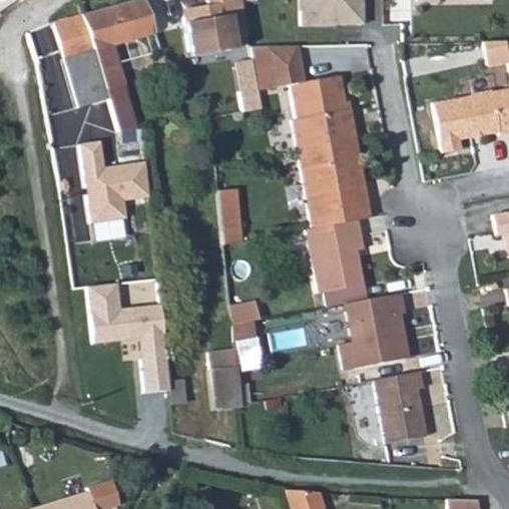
[(155,31),(144,0),(127,0),(83,13),(109,96),(119,129),(138,126),(114,43),(155,31)]
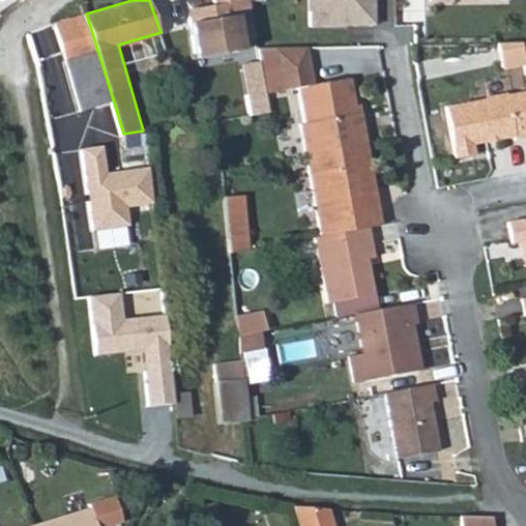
[(196,51),(243,46),(242,38),(257,36),(253,0),(217,0),(217,4),(199,6),(192,15),(196,51)]
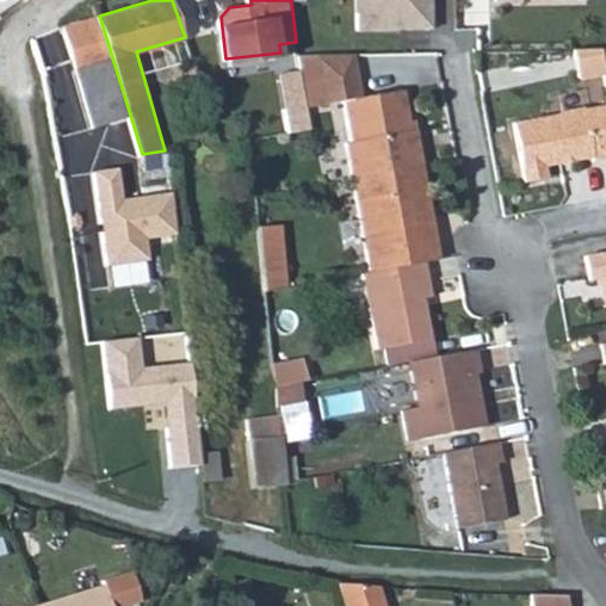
[(360,0),(362,29),(436,28),(434,0),(360,0)]
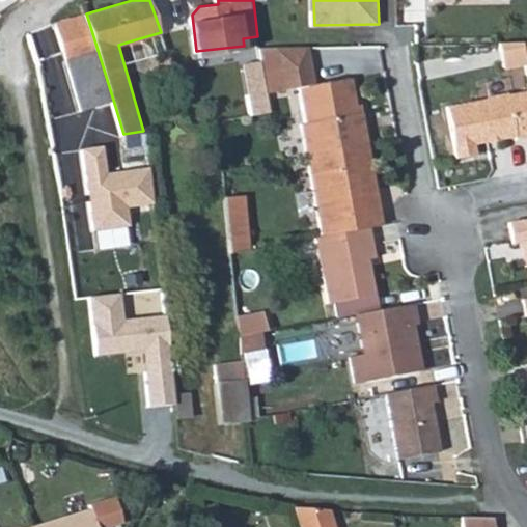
[(113,100),(86,14),(55,22),(67,60),(82,109),(113,100)]
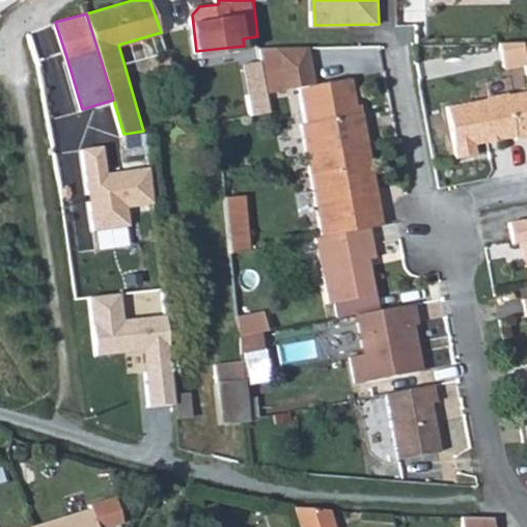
[(526,40),(503,40),(507,64),(526,61),(526,40)]
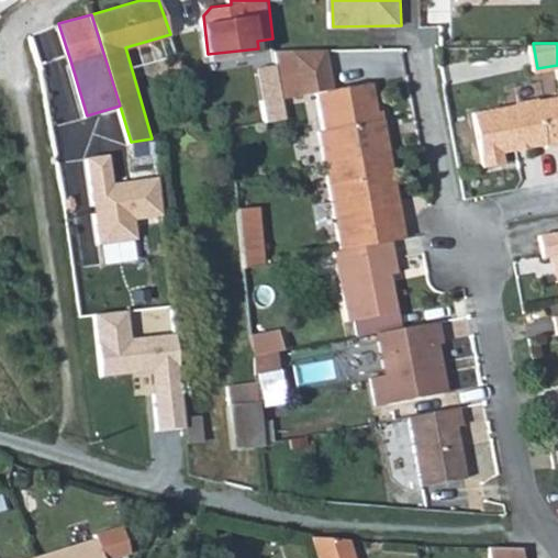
[(322,131),(327,163),(393,151),(386,111),(379,111),(374,82),(335,90),(327,46),(292,47),(302,96),(320,92),(326,130),(322,131)]
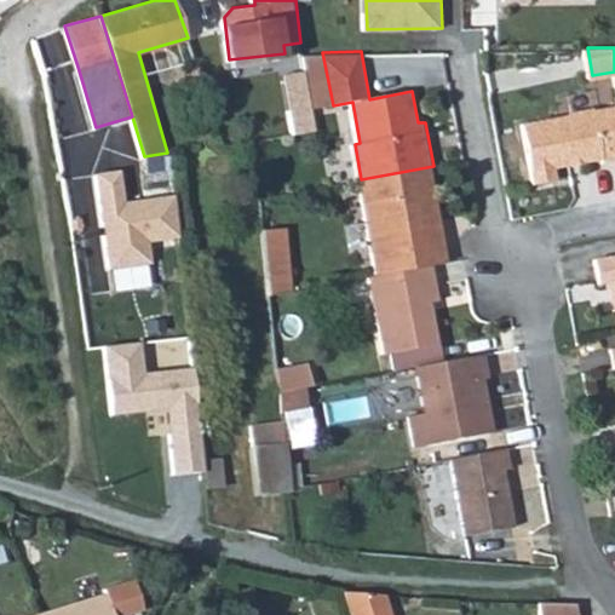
[(333,105),(322,52),(303,53),(305,68),(314,109),(333,105)]
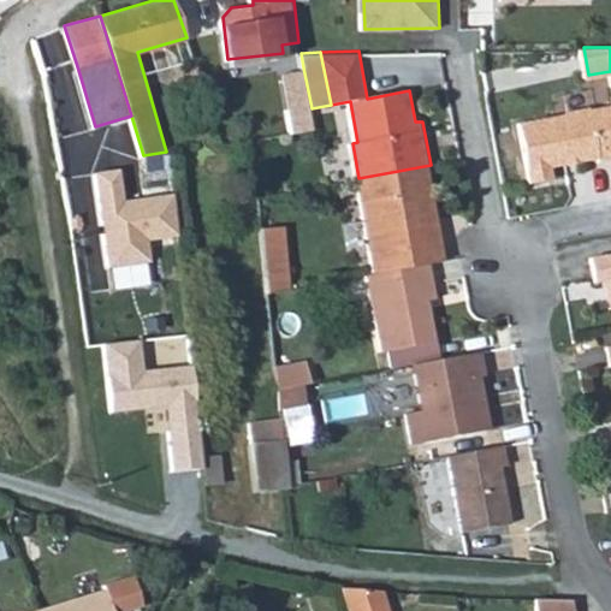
[(190,95),(205,89),(197,67),(182,73),(190,95)]
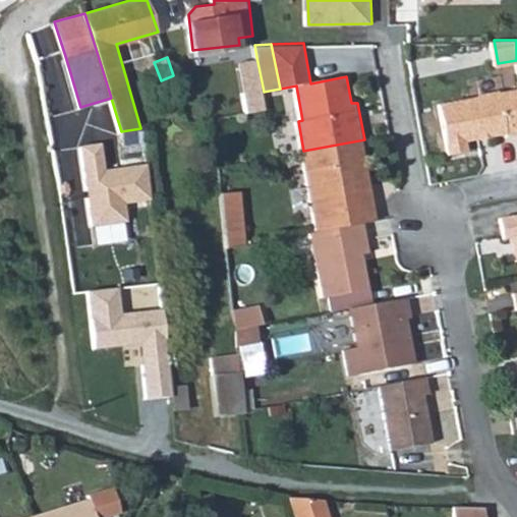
[(266,104),(264,92),(256,57),(239,60),(248,107),(266,104)]
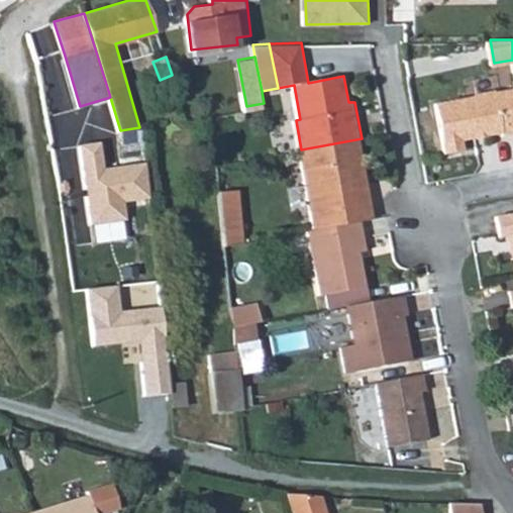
[(507,135),(512,133),(512,89),(441,102),(449,151),(469,147),(467,139),(507,131),(507,135)]
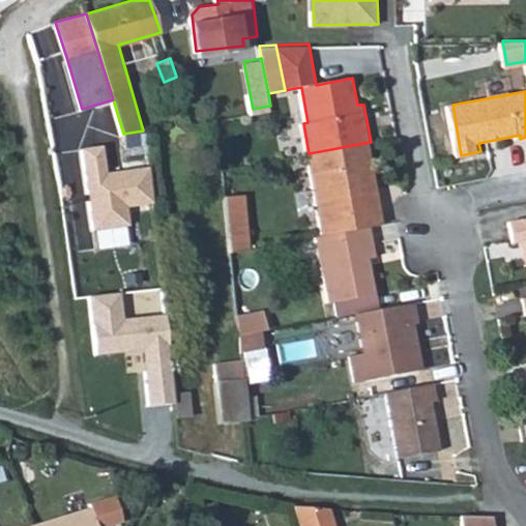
[(371,142),(309,153),(323,236),(355,230),(350,200),(380,194),(371,142)]
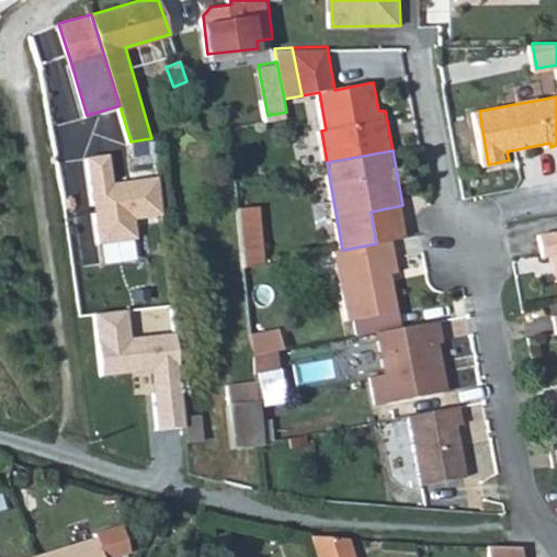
[(111,157),(90,159),(101,246),(136,240),(133,219),(165,215),(159,177),(114,182),(111,157)]
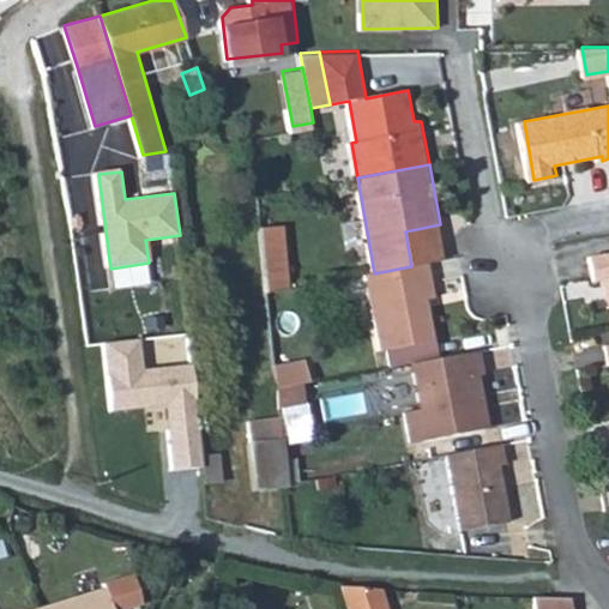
[(263,227),(269,289),(291,285),(285,223),(263,227)]
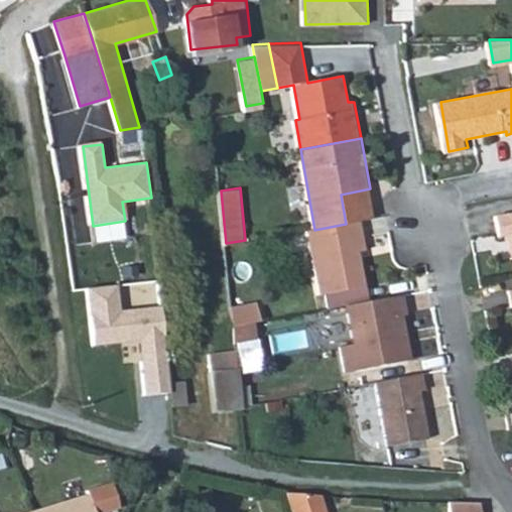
[(363,221),(376,218),(370,188),(341,195),(346,224),(363,221)]
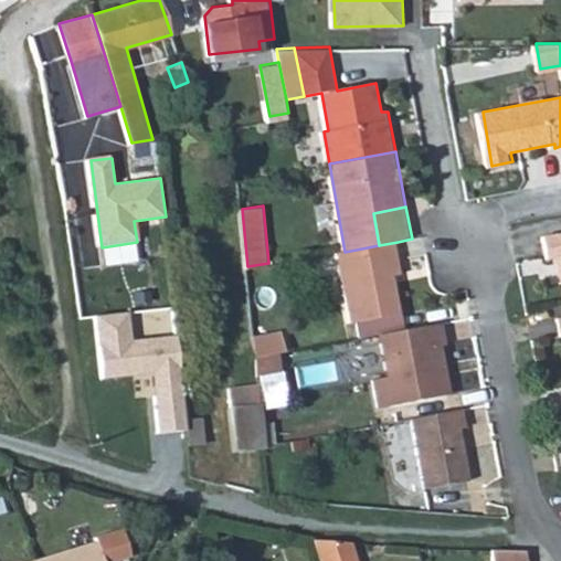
[(560,233),(543,236),(548,258),(556,257),(560,256),(560,233)]
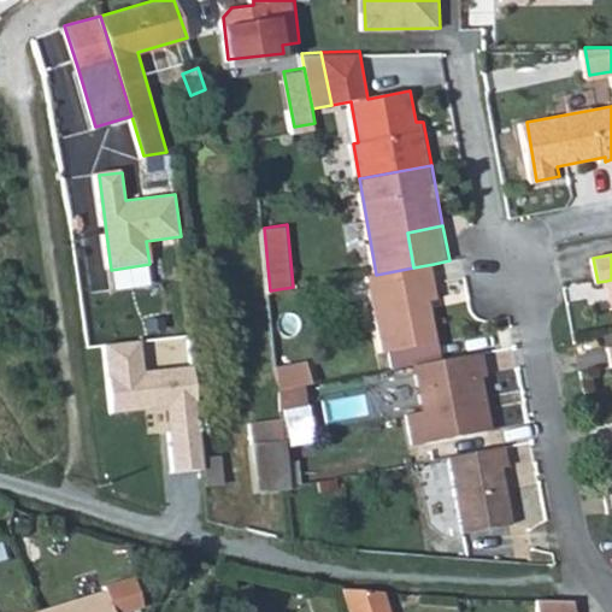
[(413,268),(376,275),(370,276),(384,352),(439,341),(431,301),(440,299),(434,264),(413,268)]
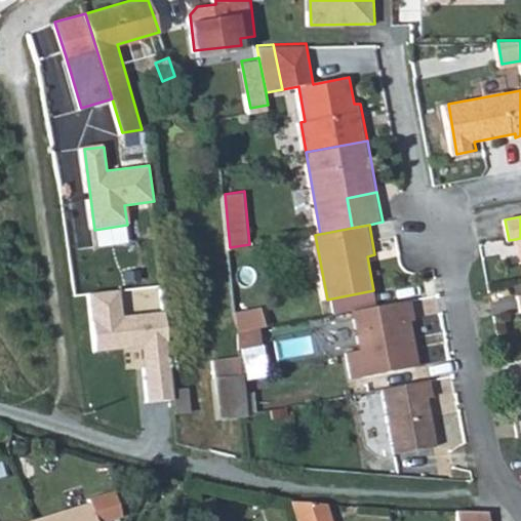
[(149,399),(174,396),(164,311),(123,316),(120,288),(91,291),(97,348),(143,343),(149,399)]
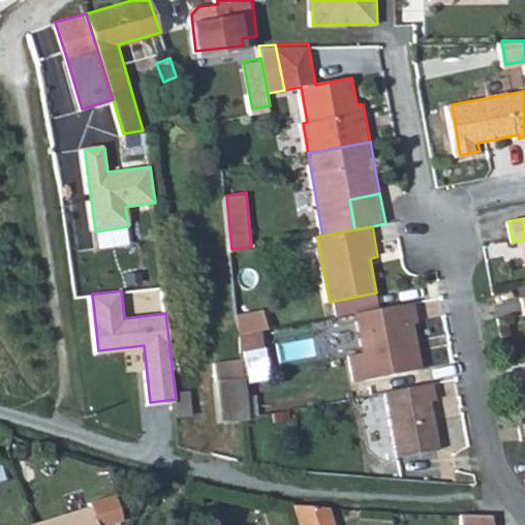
[(418,322),(413,303),(354,314),(362,353),(348,356),(353,381),(420,369),(412,325),(418,322)]
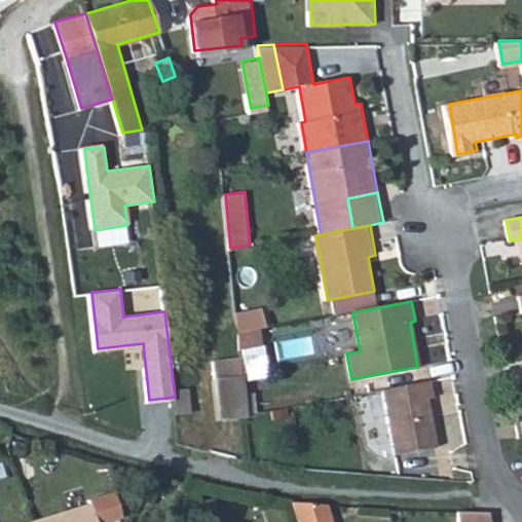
[(263,308),(237,313),(239,333),(260,329),(266,328),(263,308)]
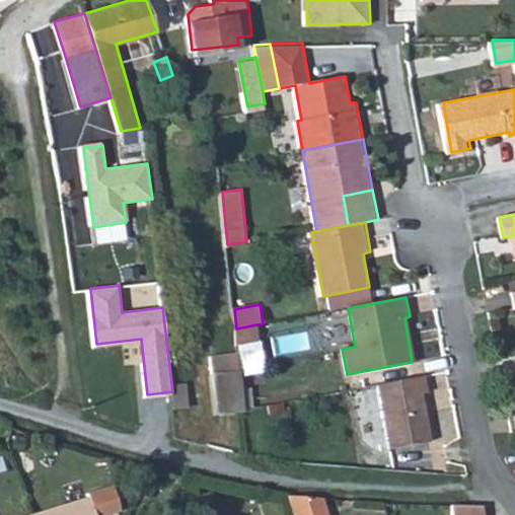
[(256,324),(236,328),(237,345),(259,342),(256,324)]
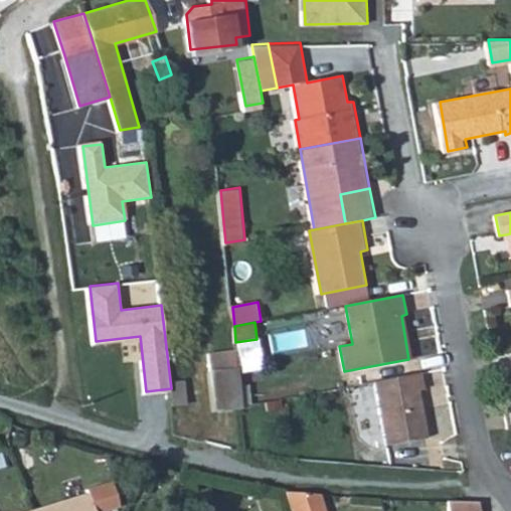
[(236,353),(210,356),(215,411),(242,409),(236,353)]
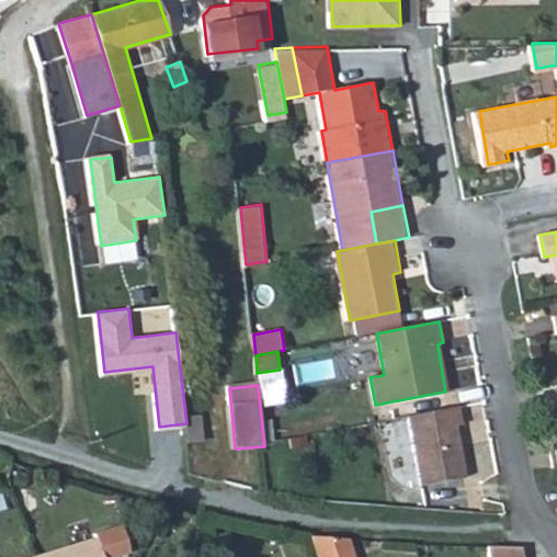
[(462,406),(413,415),(425,485),(469,477),(461,425),(465,424),(462,406)]
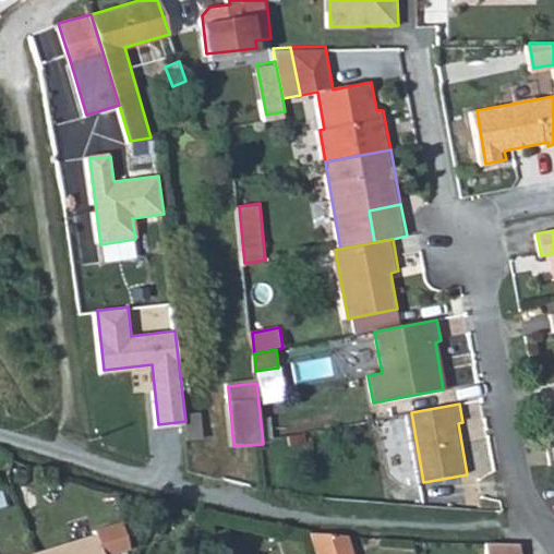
[(37,553),(116,553),(132,550),(124,522),(97,531),(98,536),(37,553)]
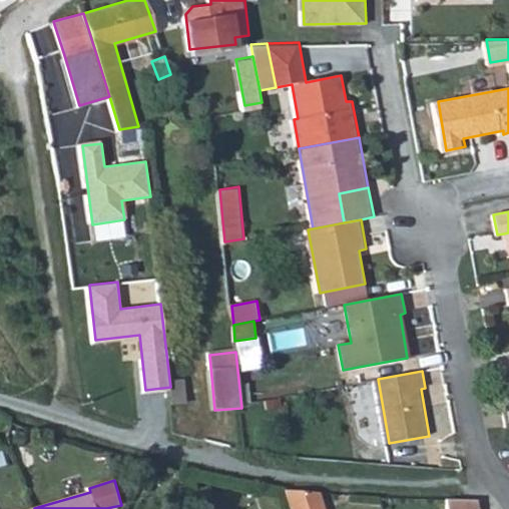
[(307,508),(302,491),(285,489),(290,508),(307,508)]
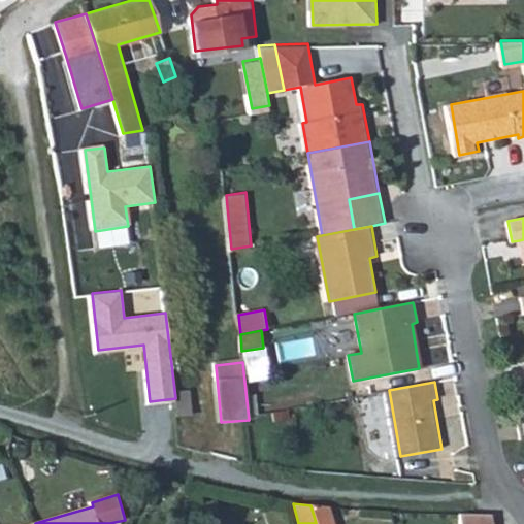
[(479,523),(477,515),(460,514),(463,523),(479,523)]
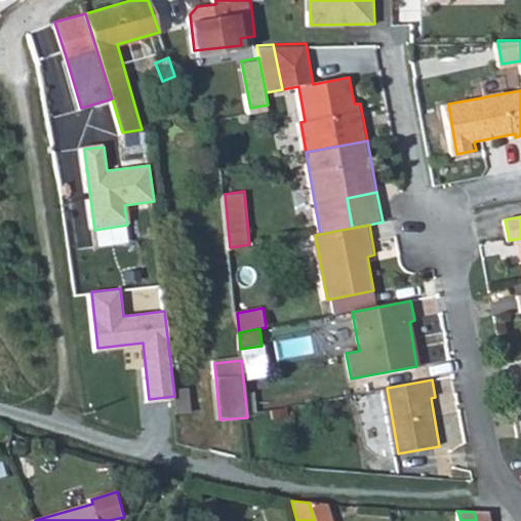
[(474,512),(476,520),(491,520),(489,512),(474,512)]
